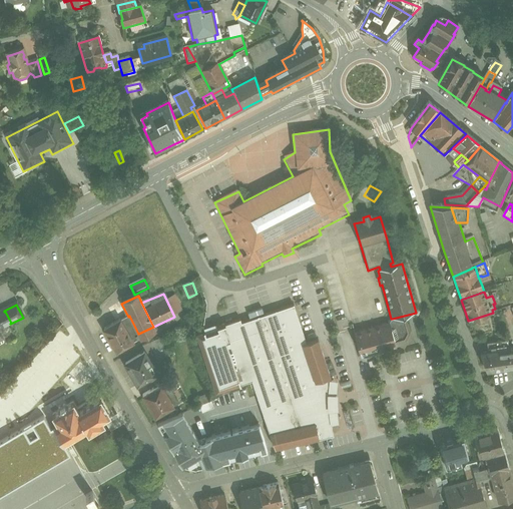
[(294,306),(241,324),(240,321),(221,327),(217,328),(218,332),(206,336),(204,332),(196,335),(215,394),(216,394),(216,393),(251,382),(275,450),(276,449),(334,436),(332,427),(330,419),(329,410),(329,402),(329,395),(329,386),(330,378),(331,377),(318,340),(306,344),(303,334),(294,306)]
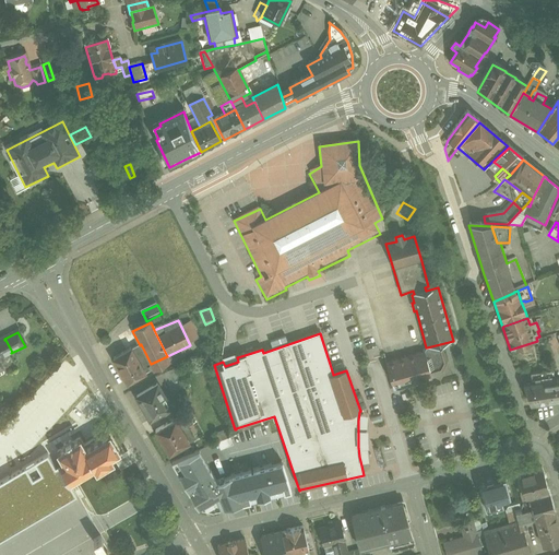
[(4,340),(0,342),(0,357),(11,353),(12,352),(6,340),(4,340)]
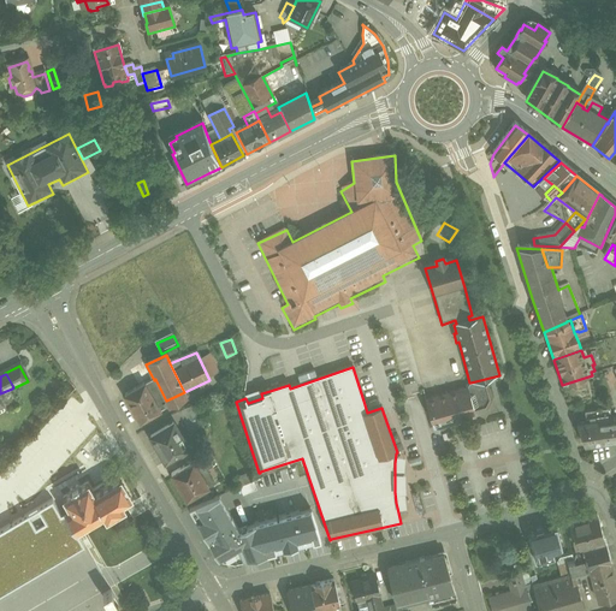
[(144,385),(124,397),(140,425),(161,413),(158,408),(167,402),(166,401),(155,379),(154,380),(144,385)]
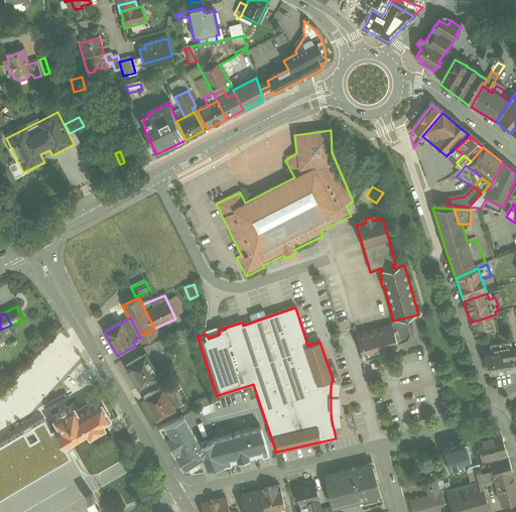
[(390,326),(356,336),(361,352),(362,352),(379,348),(381,355),(398,350),(397,346),(401,345),(402,343),(405,344),(407,343),(411,336),(406,317),(394,321),(393,321),(390,326)]
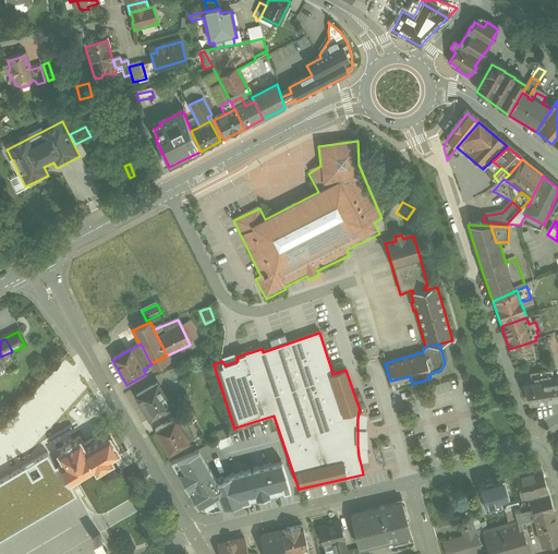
[(179,368),(168,373),(174,384),(184,378),(179,368)]
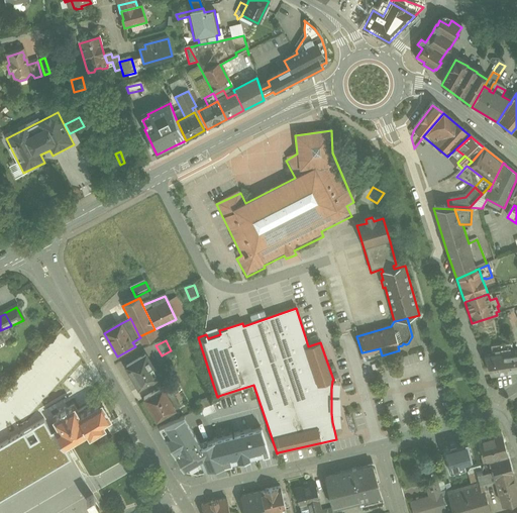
[(516,351),(501,354),(503,373),(511,372),(516,371),(516,351)]
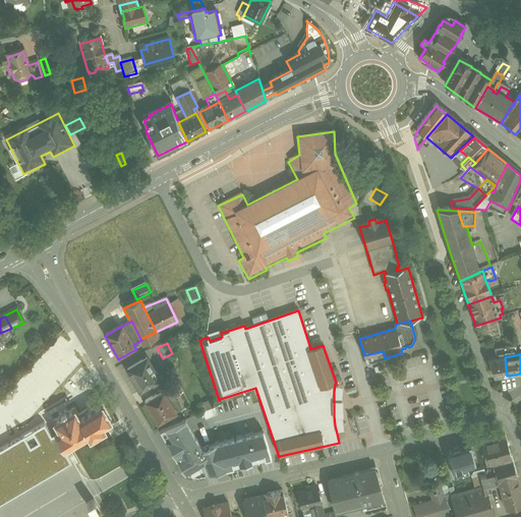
[(505,357),(487,359),(494,378),(495,378),(496,378),(499,377),(507,376),(505,357)]
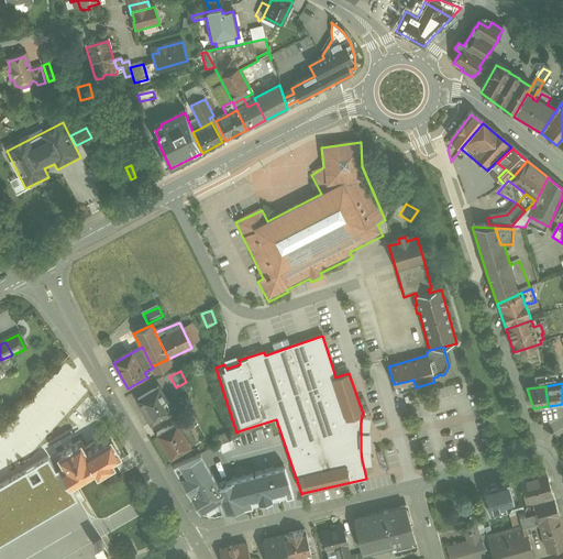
[(158,388),(138,402),(152,424),(163,417),(173,412),(158,388)]
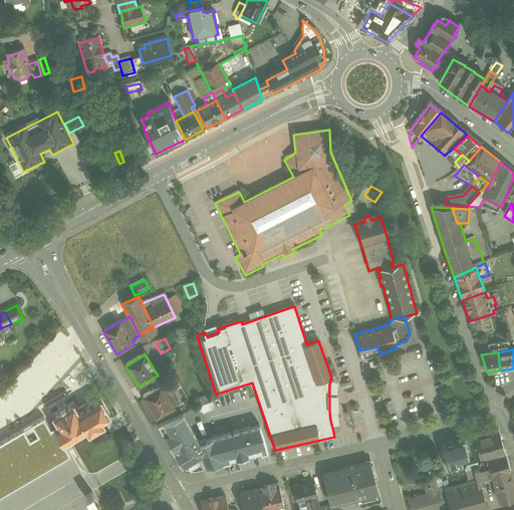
[(158,375),(149,380),(152,386),(162,379),(159,374),(158,375)]
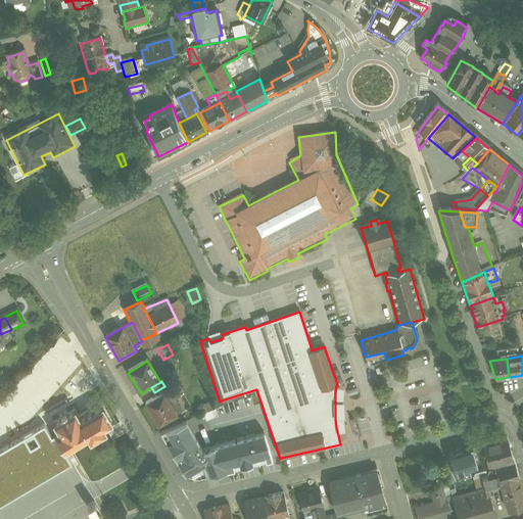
[(164,386),(154,392),(157,397),(145,405),(158,427),(183,413),(176,400),(180,397),(176,390),(165,396),(162,390),(165,388),(164,386)]
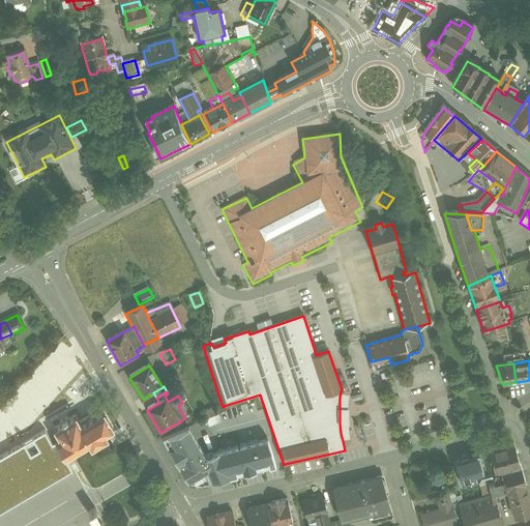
[(68,421),(66,421),(65,420),(66,419),(63,414),(57,418),(60,424),(61,424),(60,425),(61,426),(55,430),(61,440),(58,442),(67,459),(88,445),(91,449),(109,439),(106,435),(114,430),(104,414),(82,428),(76,418),(69,422),(68,421)]
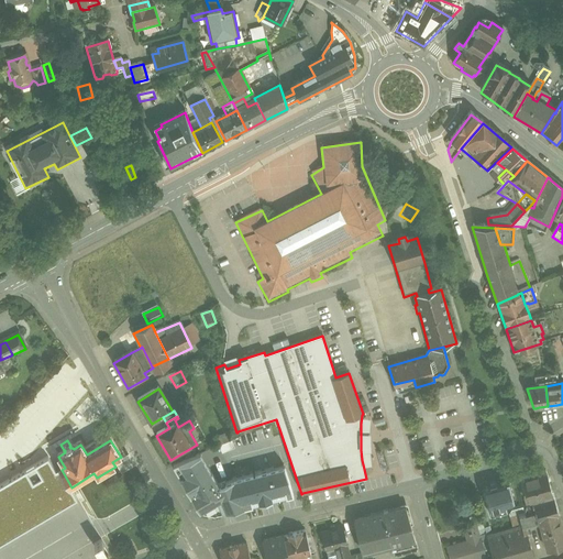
[(213,516),(244,508),(233,481),(219,486),(200,456),(173,468),(200,513),(213,516)]
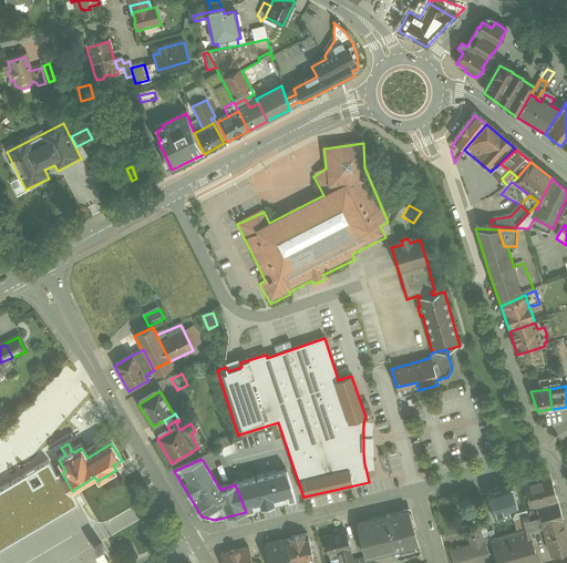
[(0,550),(78,504),(61,478),(58,480),(48,463),(0,491),(0,550)]
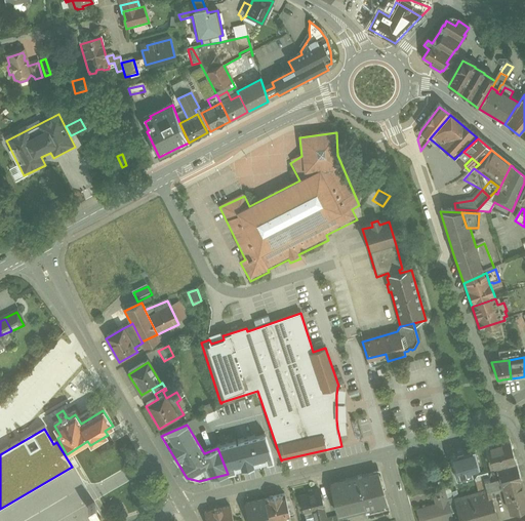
[(217,448),(228,474),(274,462),(270,447),(265,435),(217,448)]
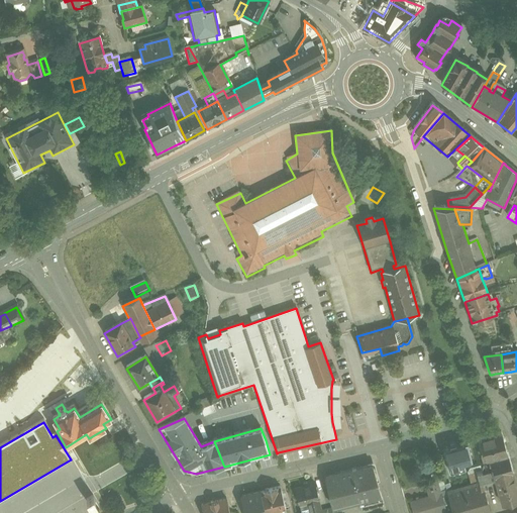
[(501,434),(478,440),(483,459),(506,453),(501,434)]
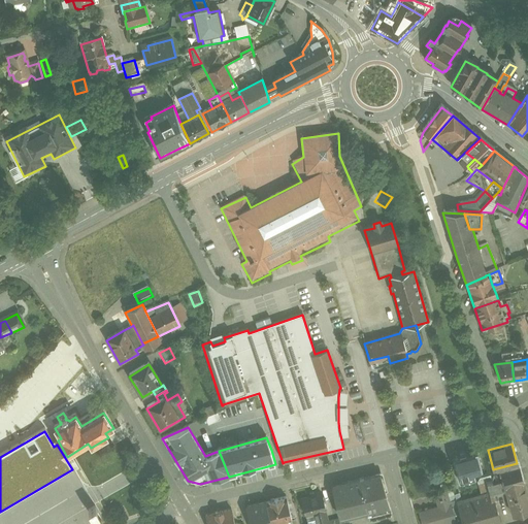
[(476,453),(453,459),(459,483),(474,478),(473,472),(482,470),(476,453)]
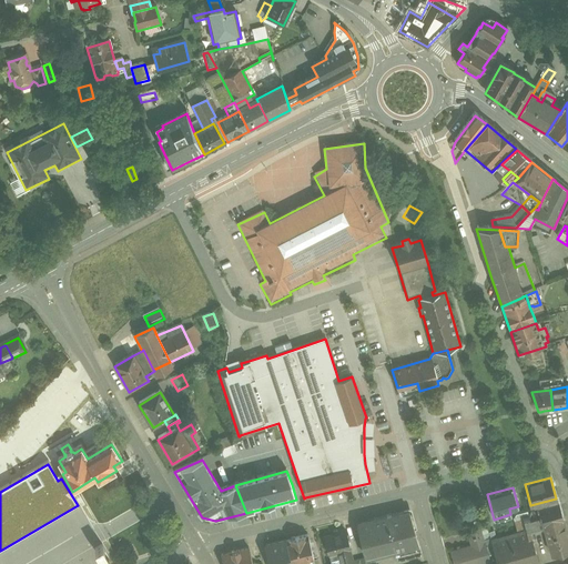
[(130,494),(114,503),(121,514),(137,506),(130,494)]
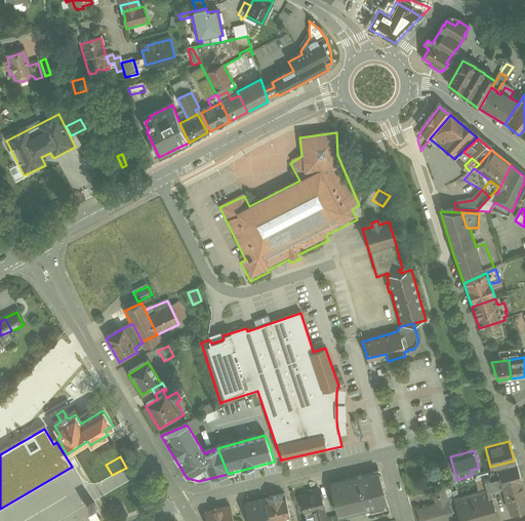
[(515,464),(496,470),(500,485),(520,480),(515,464)]
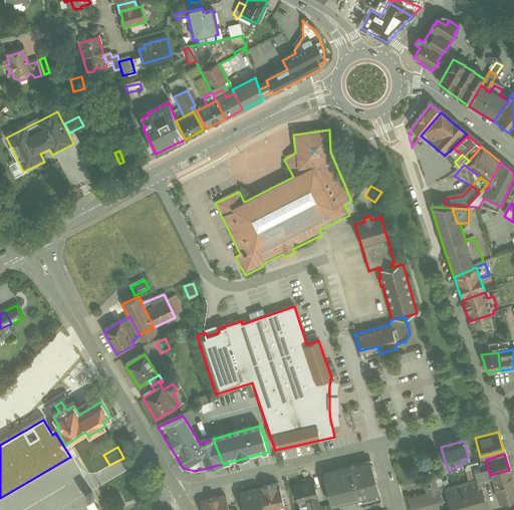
[(490,475),(486,460),(480,463),(479,466),(479,470),(480,478),(484,477),(490,475)]
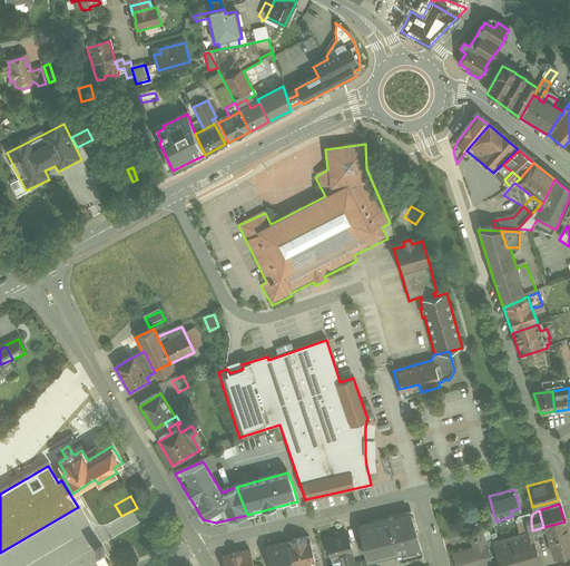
[(411,514),(359,527),(366,560),(395,554),(396,558),(421,552),(421,554),(422,554),(411,514)]
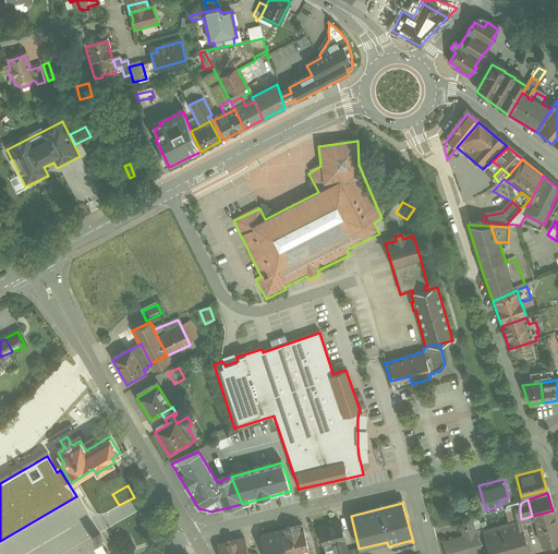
[(532,516),(525,518),(526,520),(535,518),(543,546),(557,541),(557,529),(553,510),(532,516)]
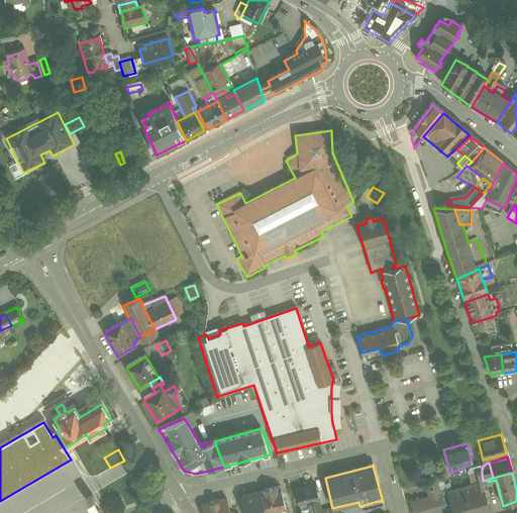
[(477,475),(469,477),(471,485),(479,483),(477,475)]
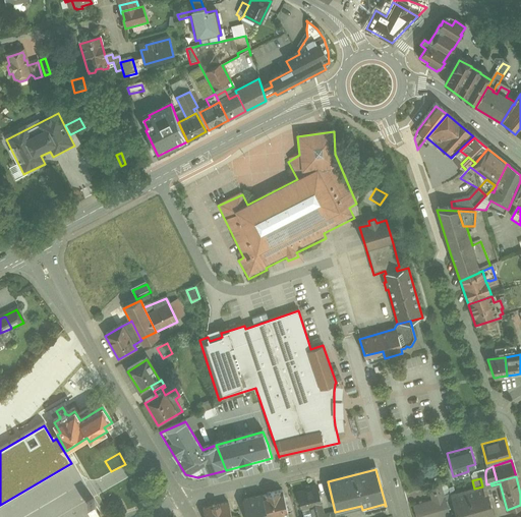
[(462,492),(450,496),(456,516),(494,516),(487,487),(491,485),(490,483),(486,484),(482,486),(474,489),(462,492)]
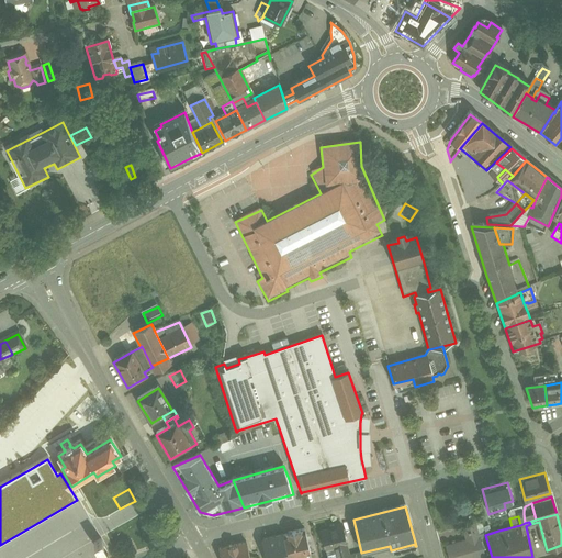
[(465,540),(446,546),(448,557),(492,557),(485,535),(482,523),(462,529),(465,540)]
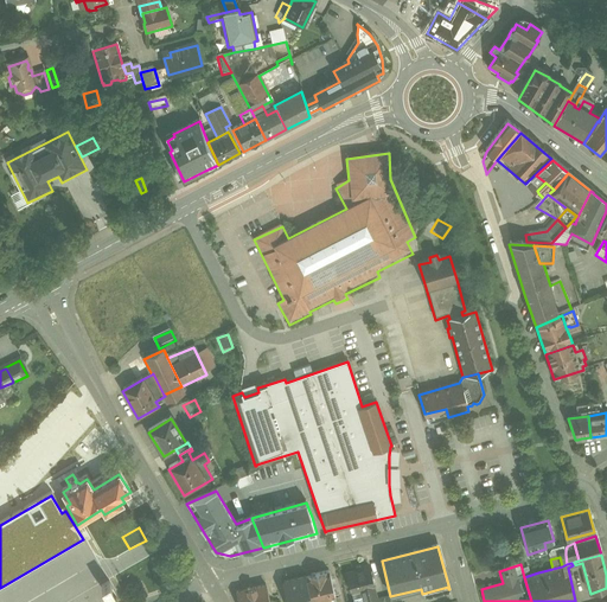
[(368,571),(347,576),(347,575),(346,575),(352,595),(353,595),(353,594),(362,591),(364,601),(372,601),(376,600),(369,569),(368,569),(368,571)]
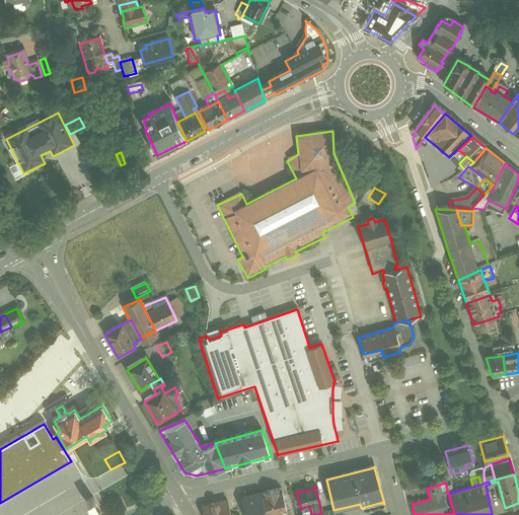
[(281,490),(270,493),(269,493),(266,493),(265,494),(262,495),(266,514),(280,514),(287,512),(281,490)]
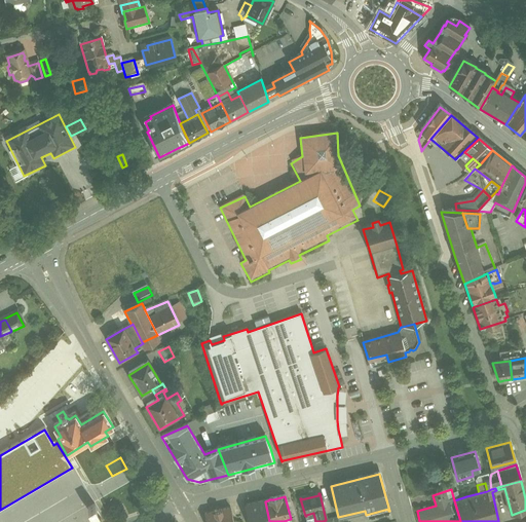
[(265,501),(245,506),(248,521),(269,521),(265,501)]
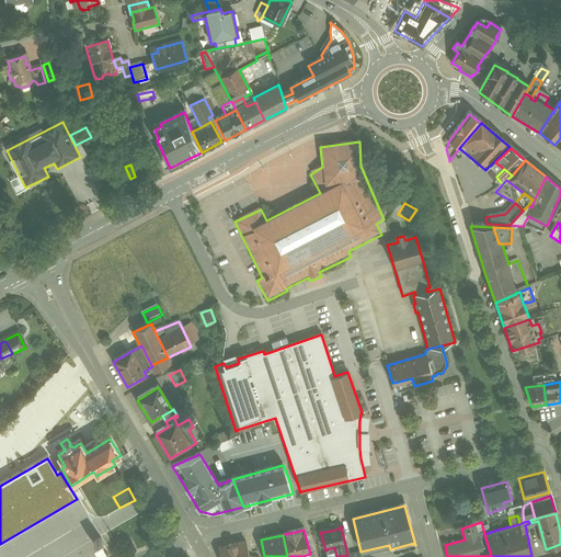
[(96,545),(103,556),(115,548),(110,537),(96,545)]
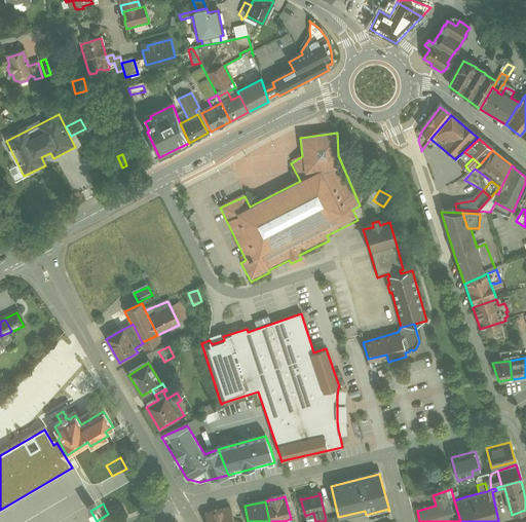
[(232,521),(230,510),(204,515),(207,521),(232,521)]
